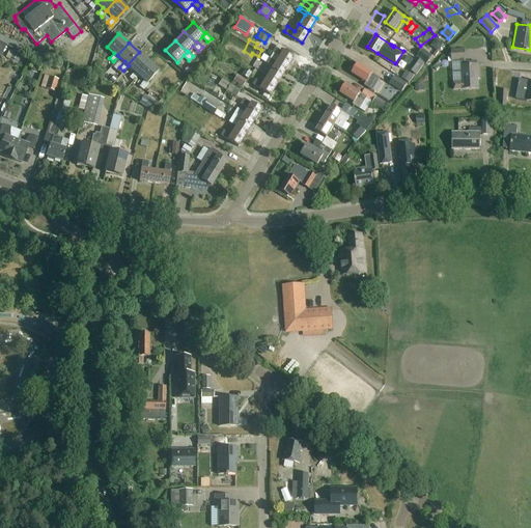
[(276,60),(269,56),(263,52),(261,55),(285,70),(292,57),(275,46),(272,51),(279,56),(276,60)]
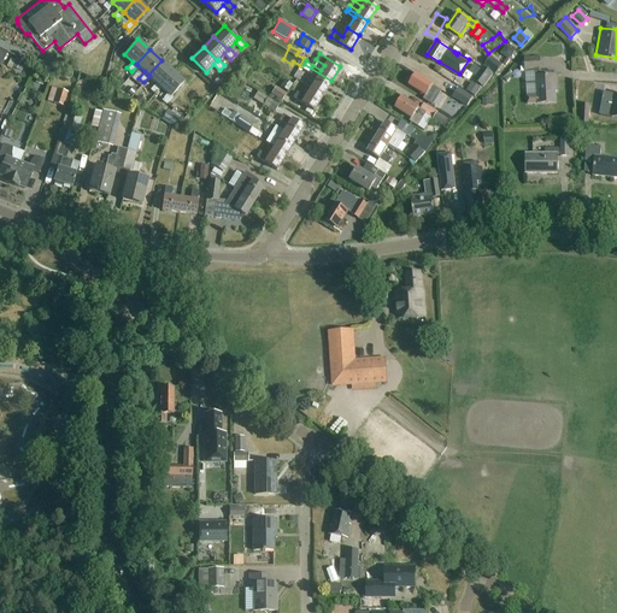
[(22,69),(27,59),(16,54),(12,64),(22,69)]
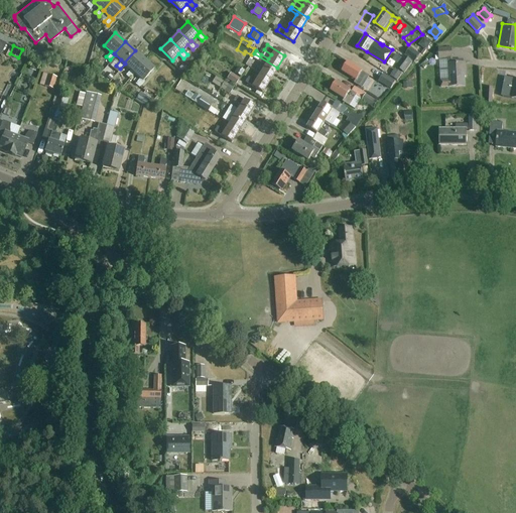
[(420,52),(411,45),(404,53),(414,60),(420,52)]
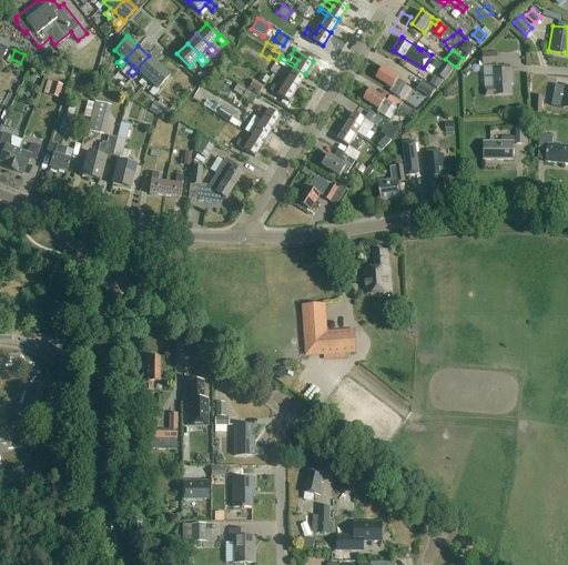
[(483,51),(483,60),(479,60),(479,64),(498,63),(497,50),(483,51)]
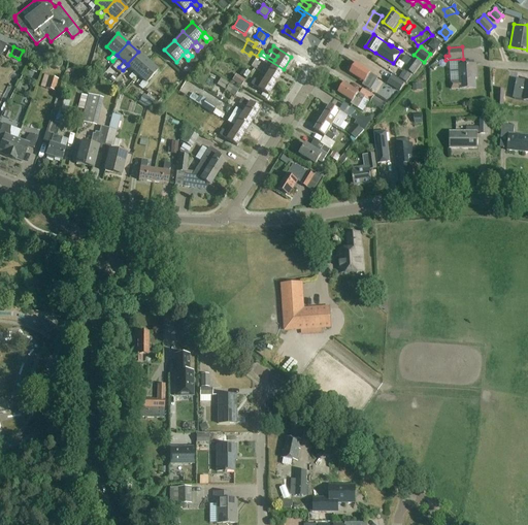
[(147,60),(138,52),(127,64),(128,65),(133,69),(128,75),(132,78),(137,73),(136,72),(147,60)]
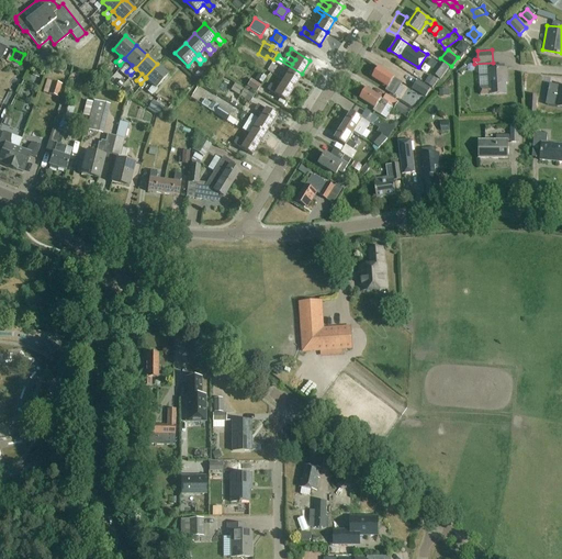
[(254,65),(267,70),(270,63),(257,57),(254,65)]
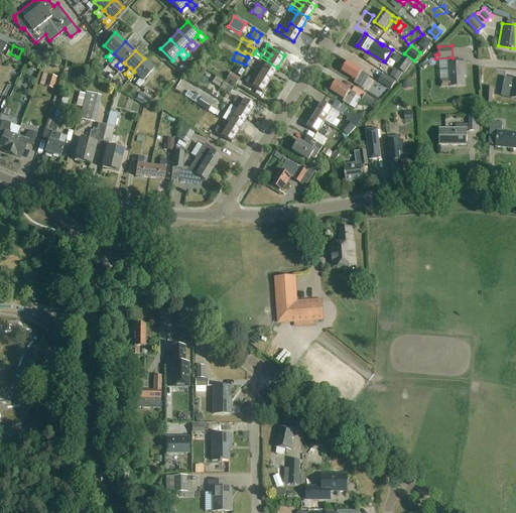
[(277,68),(254,53),(253,55),(265,63),(259,73),(269,79),(277,68)]
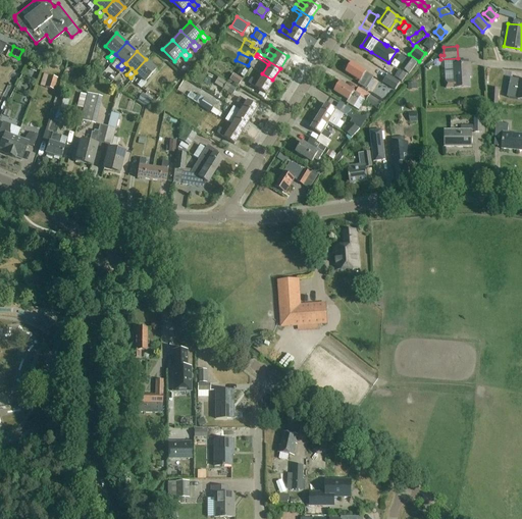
[(401,65),(409,72),(417,61),(409,54),(401,65)]
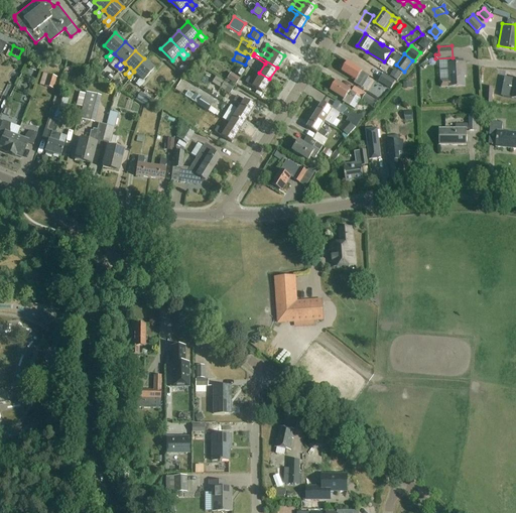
[(456,61),(452,61),(450,57),(447,57),(439,58),(440,85),(449,85),(465,84),(464,74),(466,74),(466,60),(463,60),(463,57),(456,58),(456,61)]
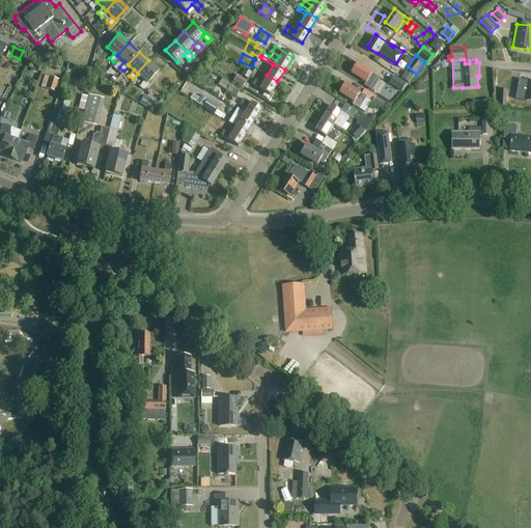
[(158,70),(148,60),(137,73),(138,74),(144,79),(139,85),(143,88),(148,82),(147,81),(158,70)]
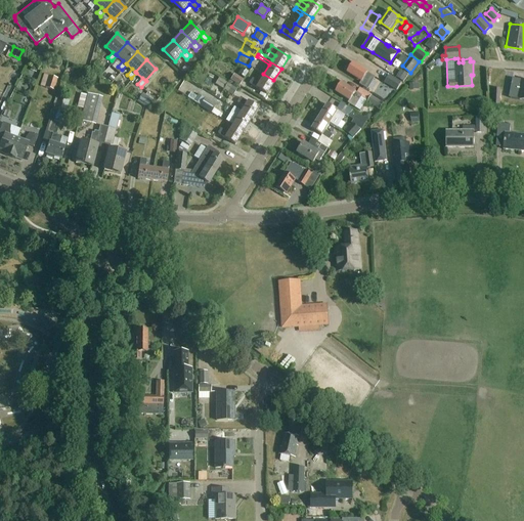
[(353,61),(347,71),(361,79),(359,82),(366,87),(375,75),(353,61)]
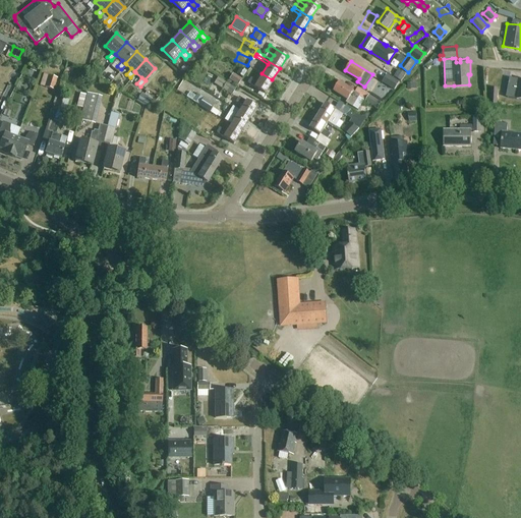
[(401,79),(406,72),(400,68),(396,75),(401,79)]
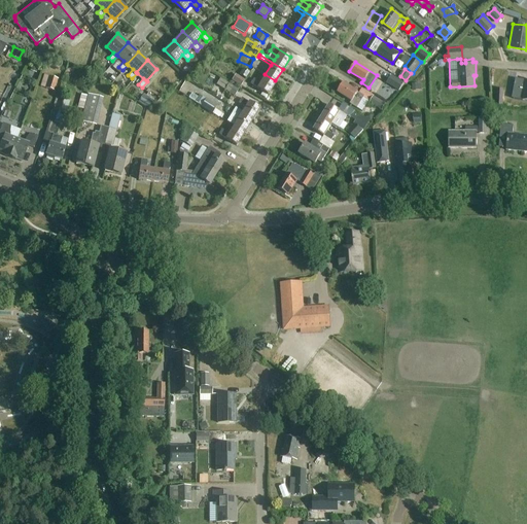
[(186,82),(207,91),(211,80),(190,72),(186,82)]
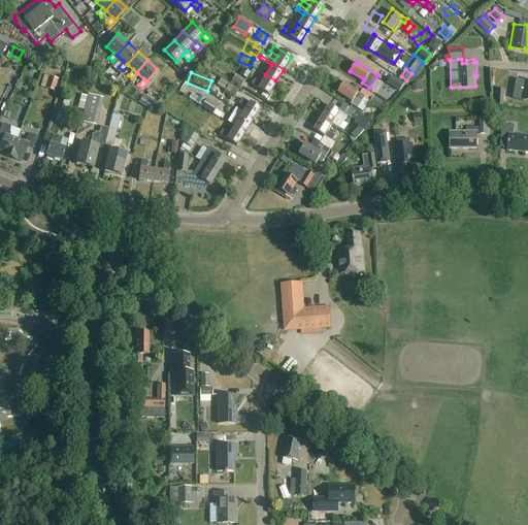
[(236,81),(241,85),(244,78),(236,72),(232,78),(236,81)]
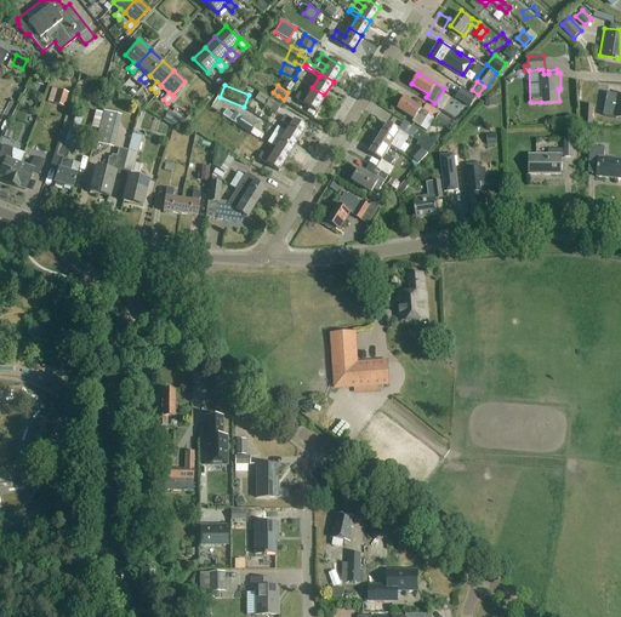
[(47,100),(64,104),(68,91),(51,86),(47,100)]
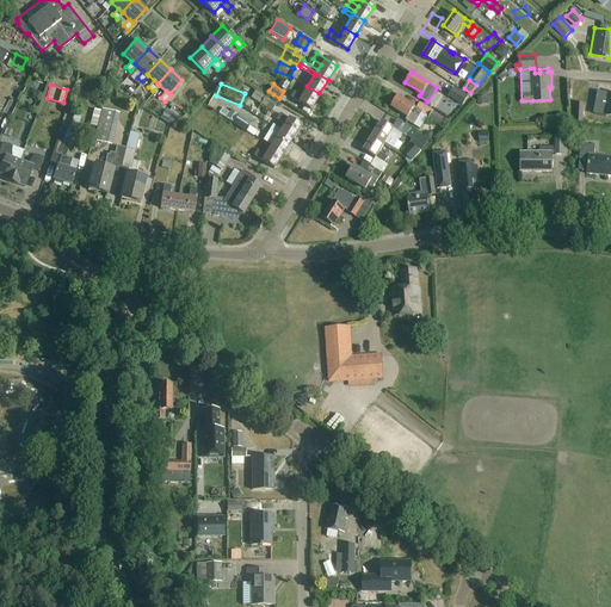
[(455,85),(448,94),(456,99),(463,104),(469,93),(455,85)]
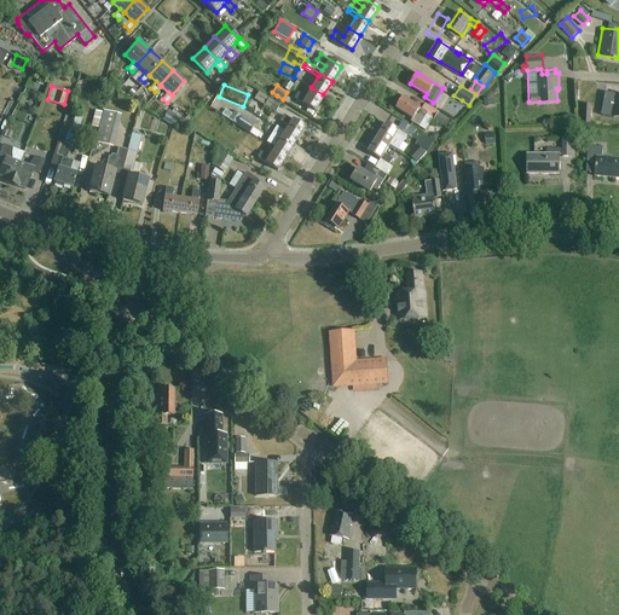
[(34,102),(38,88),(30,87),(28,100),(34,102)]
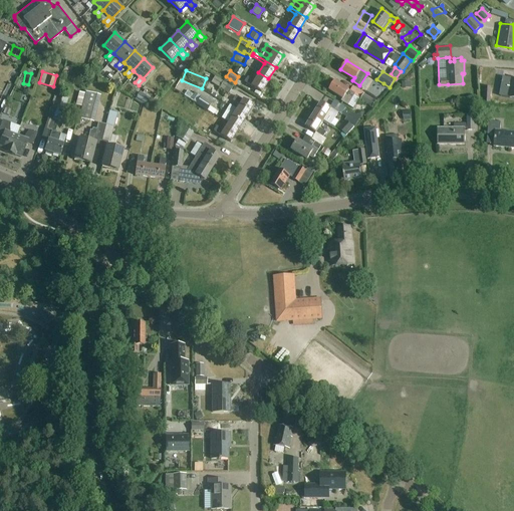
[(268,78),(258,72),(254,79),(247,74),(244,80),(261,90),(268,78)]
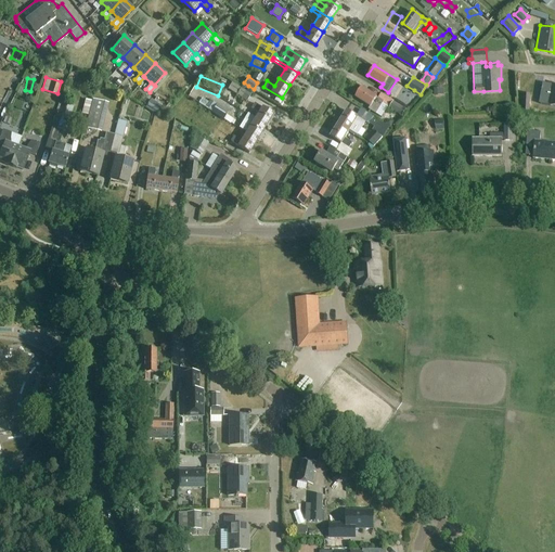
[(542,91),(541,101),(551,103),(554,103),(554,82),(543,80),(541,90),(542,91)]
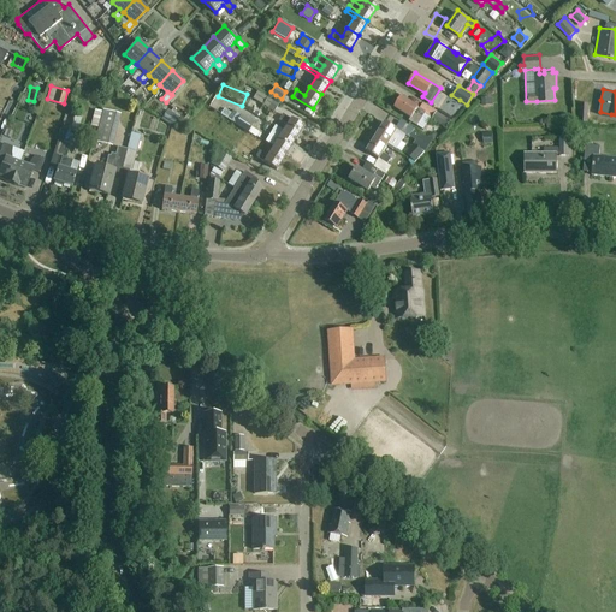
[(138,105),(146,97),(140,91),(132,99),(138,105)]
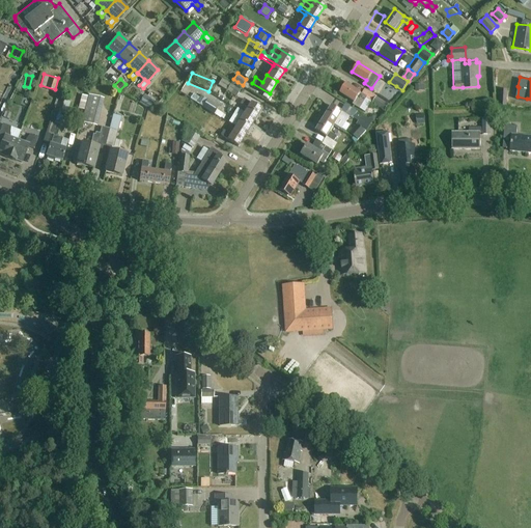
[(233,79),(231,82),(241,88),(243,85),(238,82),(233,79)]
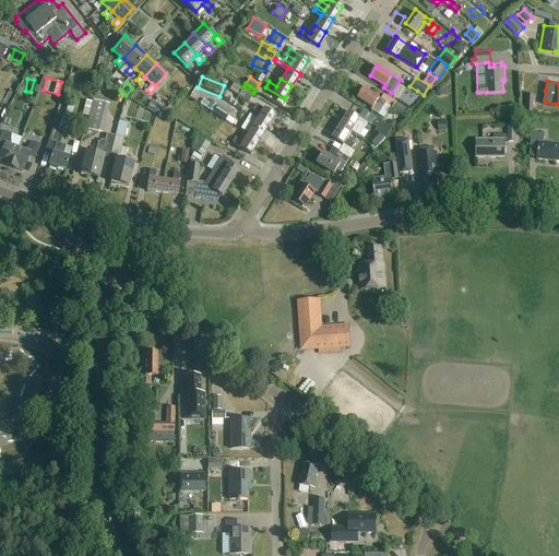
[(447,85),(437,86),(437,95),(448,94),(447,85)]
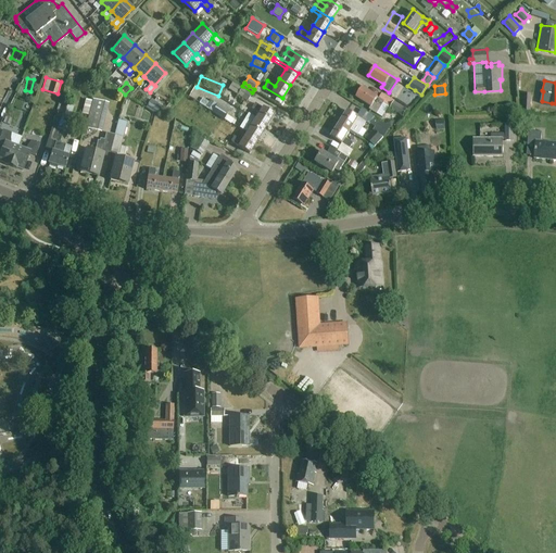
[(241,86),(237,92),(248,99),(252,92),(242,86),(241,86)]
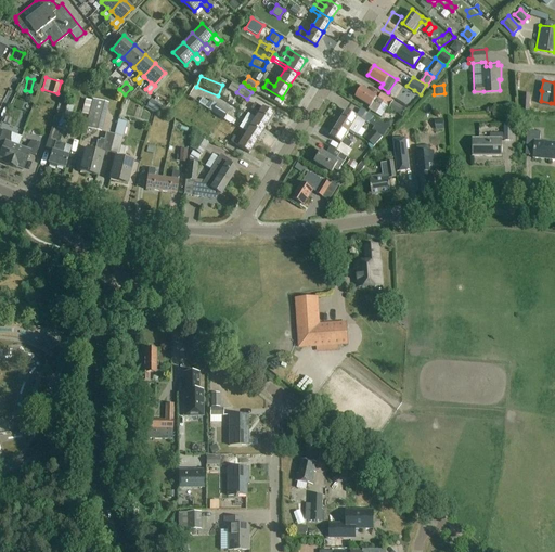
[(361,86),(355,95),(370,104),(368,107),(375,112),(383,100),(377,97),(361,86)]
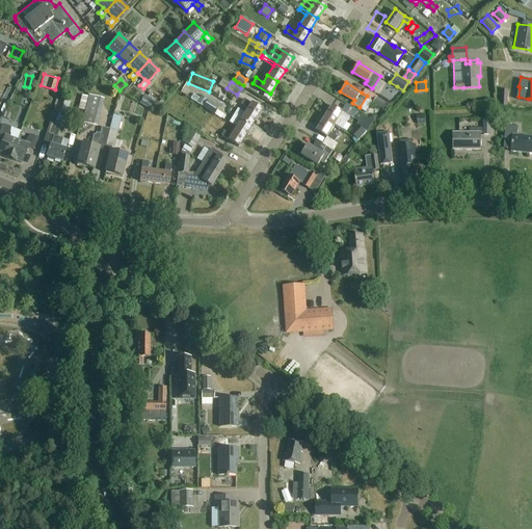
[(398,98),(403,90),(397,86),(392,94),(398,98)]
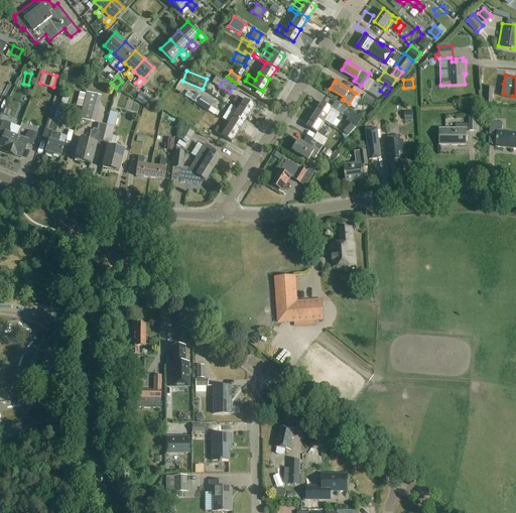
[(351,90),(356,93),(363,97),(362,99),(374,107),(378,100),(366,92),(354,85),(351,90)]
